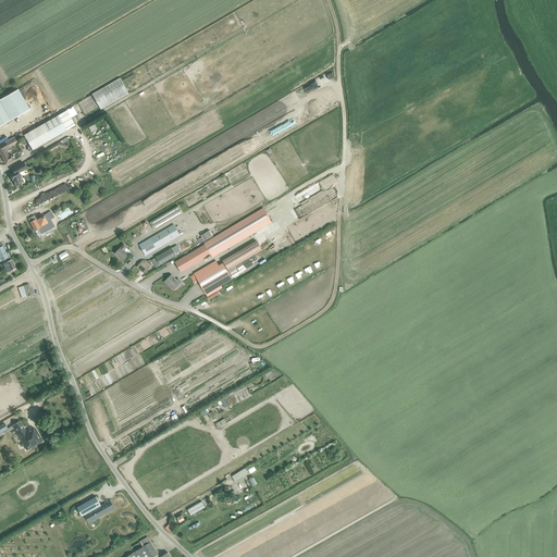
[(19,89),(0,99),(0,102),(1,104),(10,121),(29,110),(19,89)]
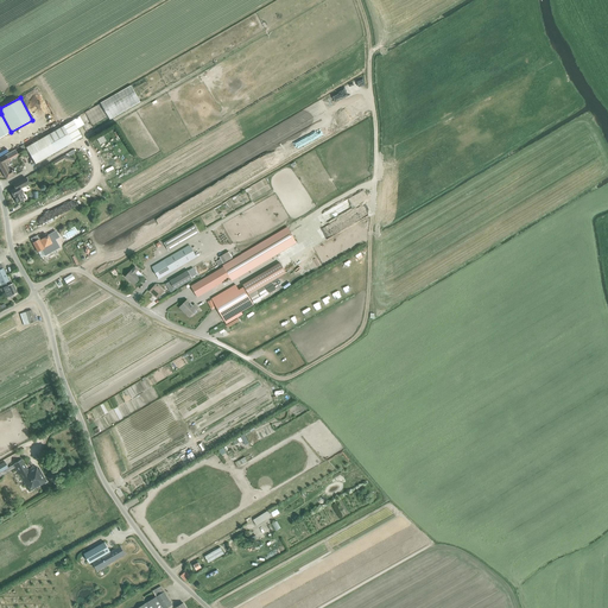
[(0,138),(5,135),(11,132),(1,114),(0,112),(0,138)]
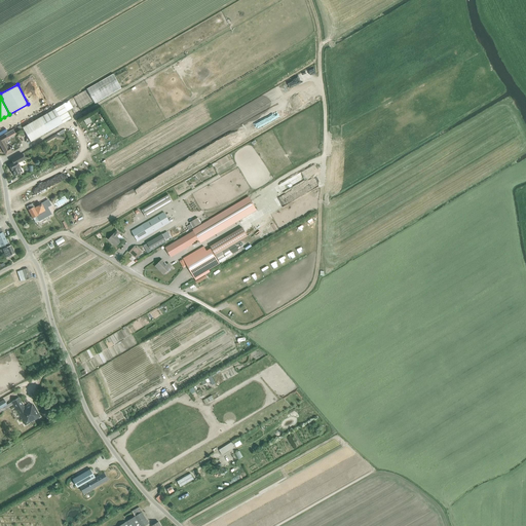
[(63,104),(67,111),(73,108),(69,101),(63,104)]
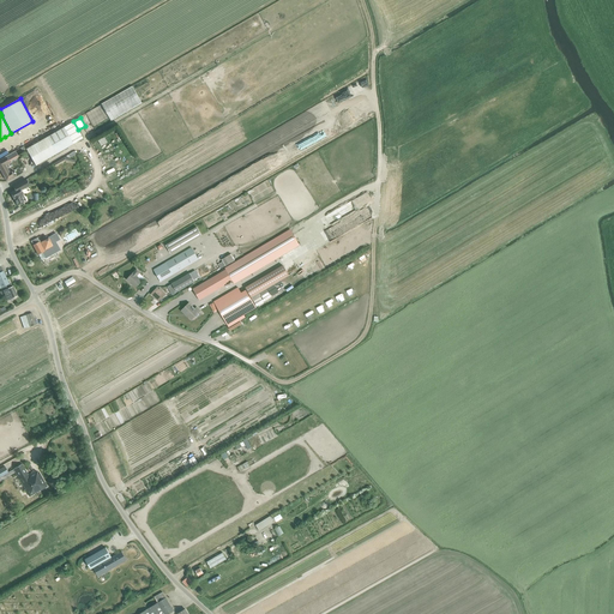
[(83,138),(78,130),(73,121),(64,127),(73,144),(83,138)]
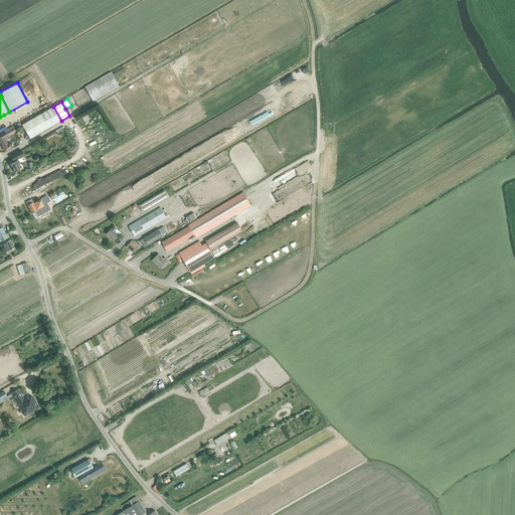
[(53,107),(39,115),(22,125),(30,139),(61,121),(53,107)]
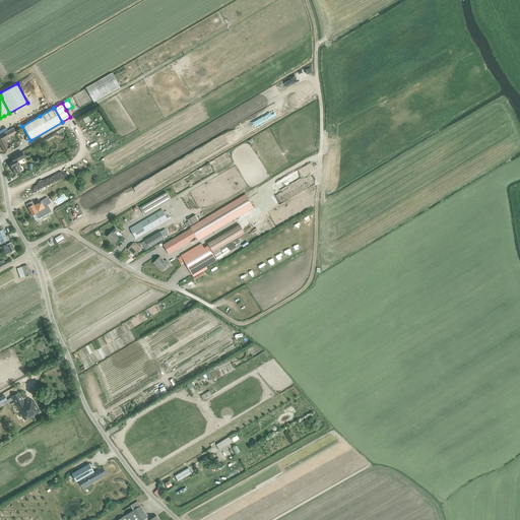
[(5,133),(0,135),(0,142),(6,152),(10,150),(10,151),(14,149),(12,147),(13,146),(13,145),(12,146),(11,144),(8,146),(4,139),(7,137),(5,133)]
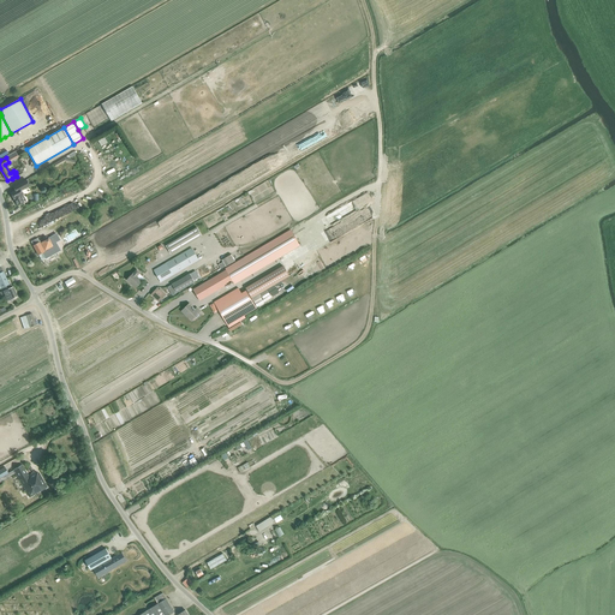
[(15,190),(10,193),(13,198),(17,206),(19,204),(24,202),(23,201),(25,199),(23,196),(21,191),(29,186),(27,180),(19,184),(17,185),(13,187),(15,190)]
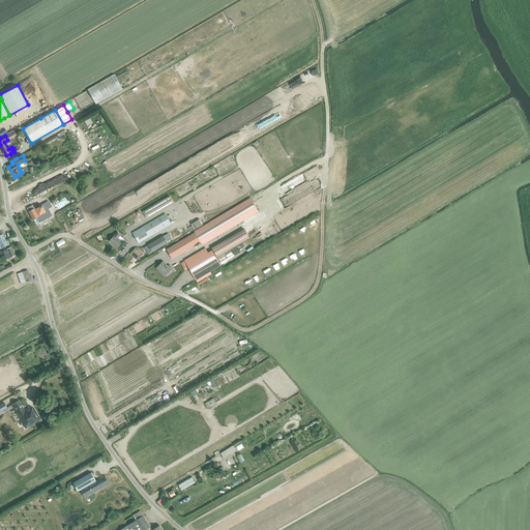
[(147,218),(174,203),(170,196),(143,211),(147,218)]
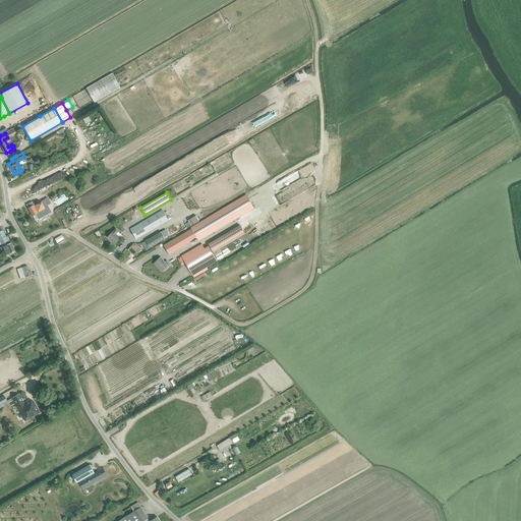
[(192,229),(192,230),(165,246),(170,255),(198,239),(199,242),(255,208),(248,194),(192,229)]
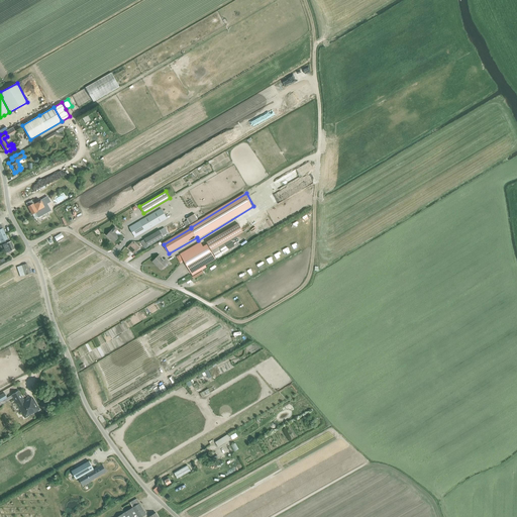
[(28,202),(26,203),(32,214),(35,219),(37,217),(44,214),(50,211),(46,204),(43,199),(33,203),(33,202),(32,202),(31,200),(28,202)]
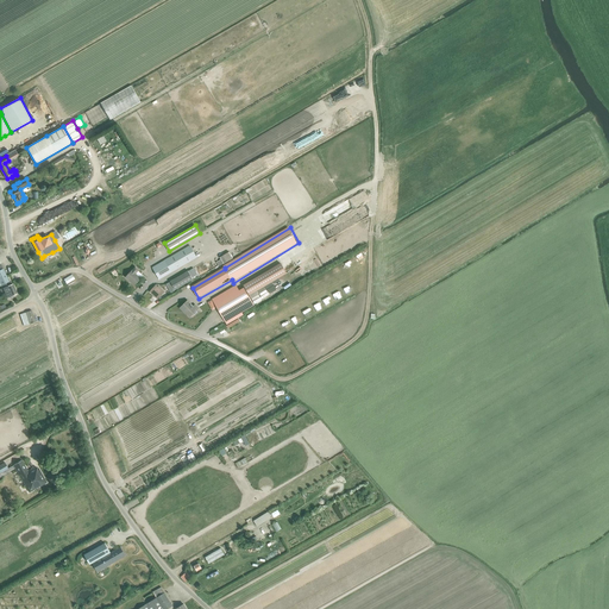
[(196,258),(189,246),(152,268),(159,280),(196,258)]
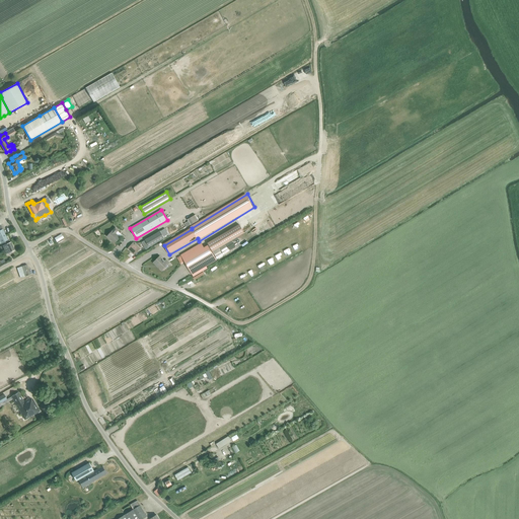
[(191,226),(198,222),(195,216),(188,220),(191,226)]
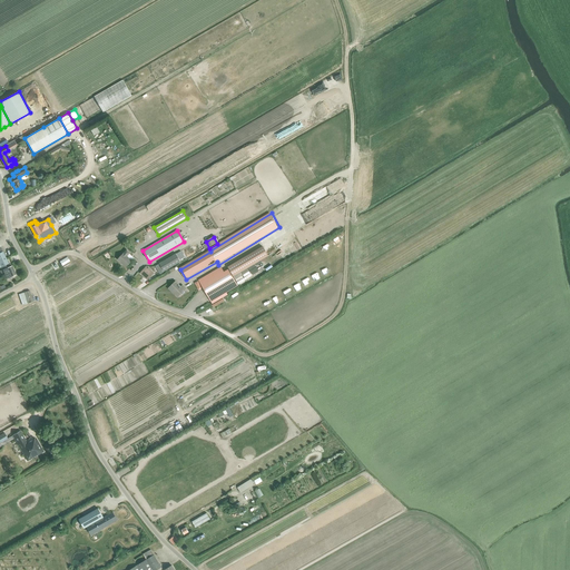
[(267,256),(263,247),(228,267),(229,271),(233,276),(267,256)]
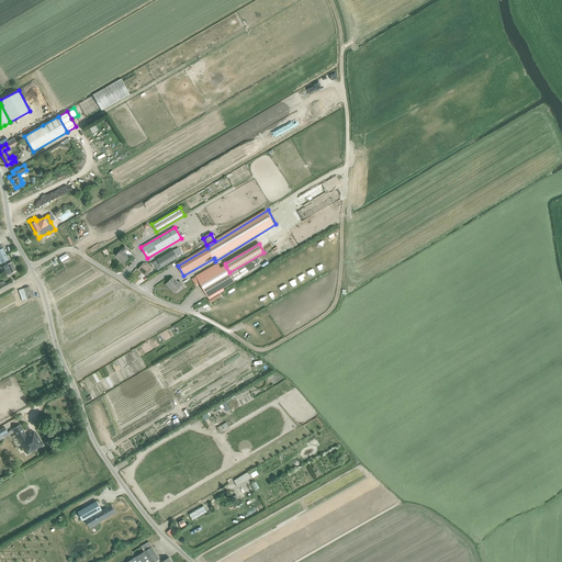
[(127,248),(125,247),(116,256),(124,263),(127,260),(130,257),(132,255),(127,250),(128,250),(127,248)]
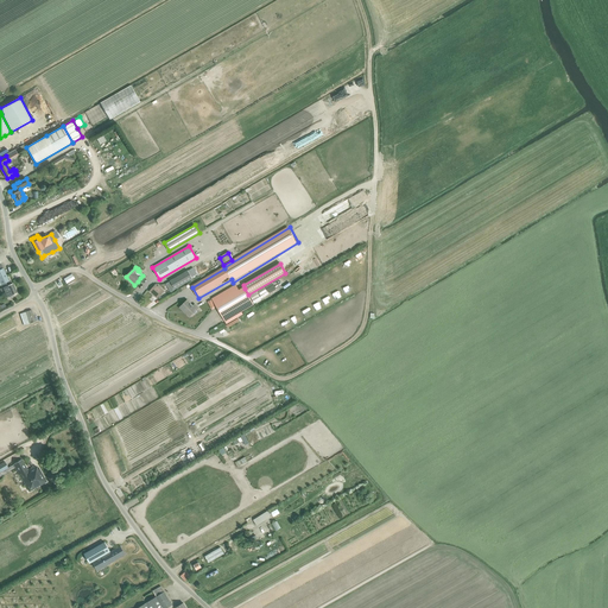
[(0,270),(0,285),(2,289),(0,289),(5,299),(17,293),(12,284),(11,284),(2,268),(0,270)]
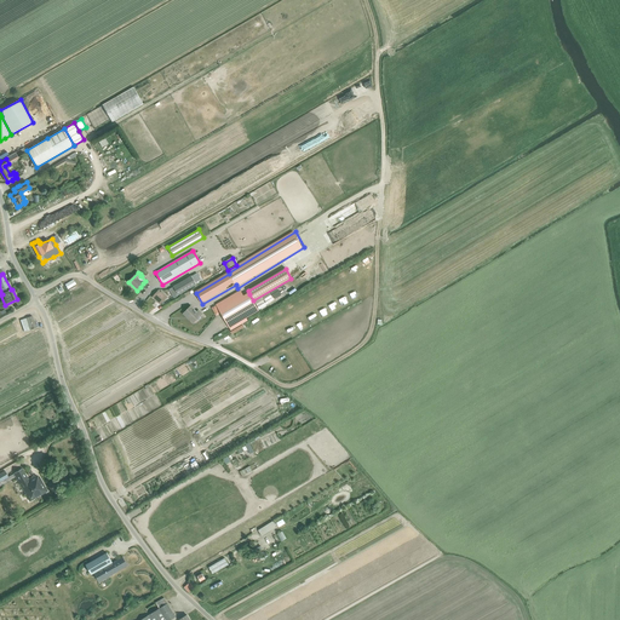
[(173,287),(178,296),(196,286),(195,283),(201,280),(196,274),(191,276),(173,287)]
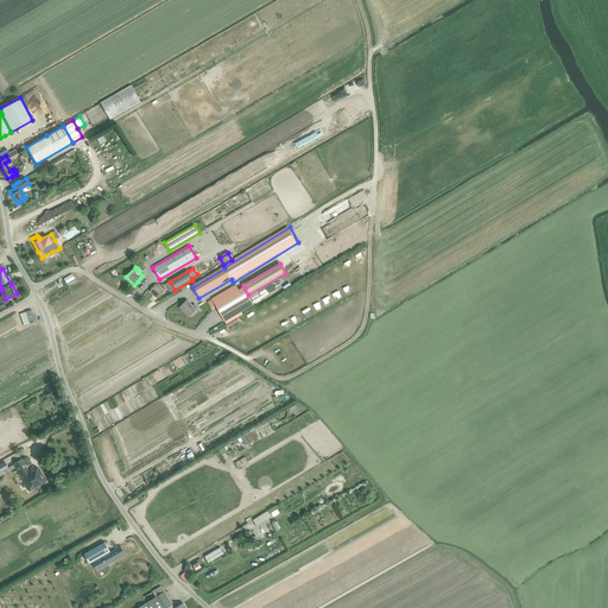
[(158,287),(154,285),(150,291),(157,298),(164,291),(158,286),(158,287)]
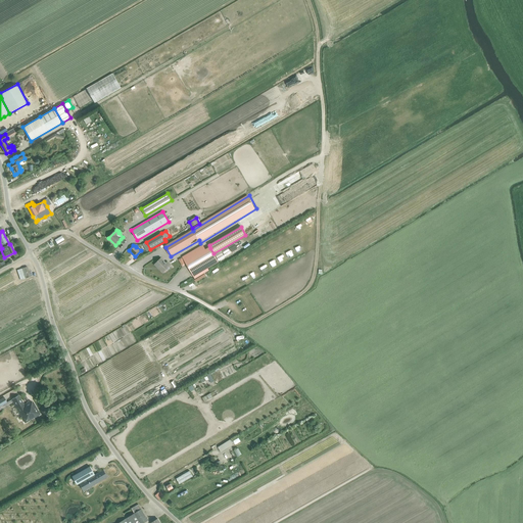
[(204,245),(184,257),(197,280),(206,274),(205,272),(220,263),(214,253),(210,248),(208,250),(204,245)]
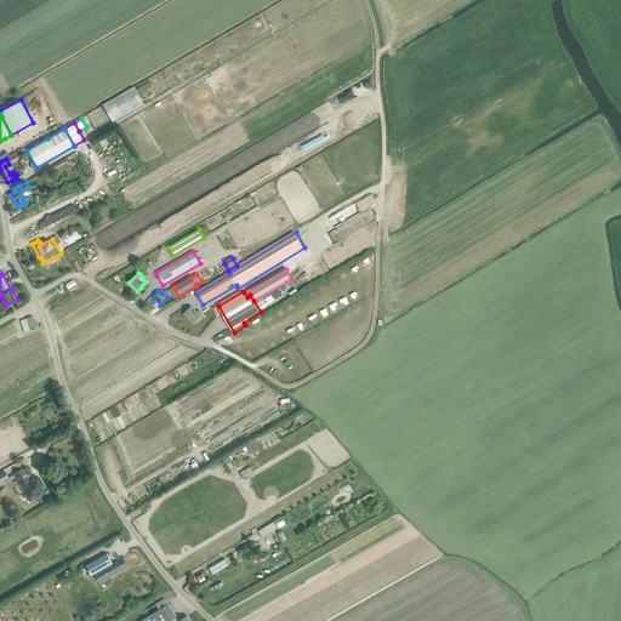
[(192,307),(184,315),(188,319),(189,318),(194,324),(204,315),(200,312),(198,313),(192,307)]
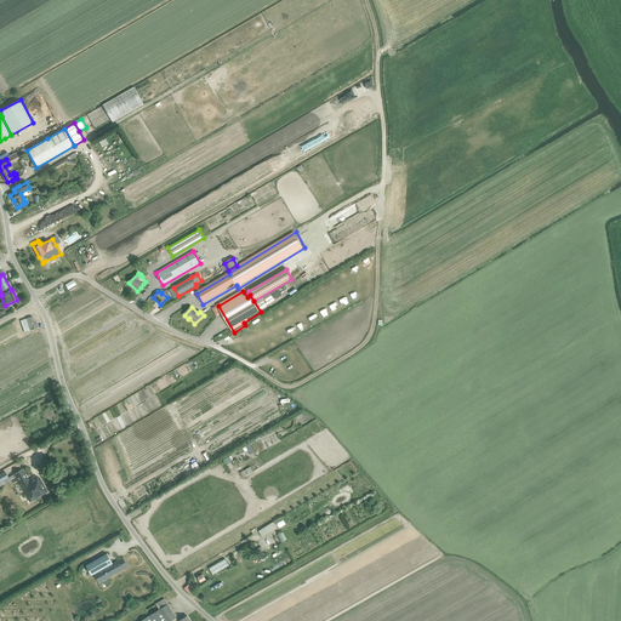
[(36,329),(32,317),(22,320),(26,332),(36,329)]
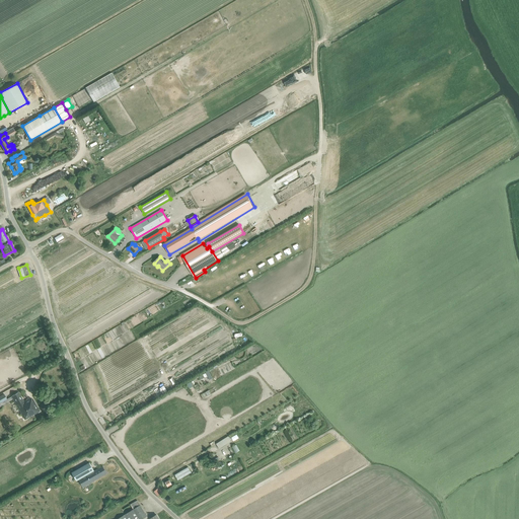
[(171,377),(153,388),(158,396),(176,385),(171,377)]
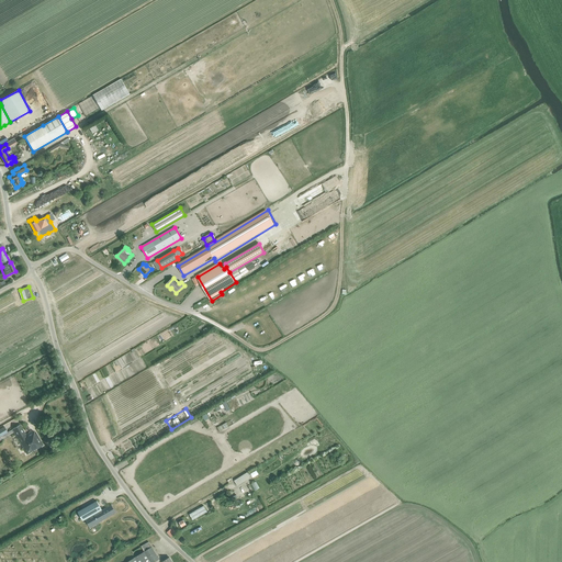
[(4,427),(0,429),(0,440),(14,433),(26,454),(43,446),(34,431),(25,436),(20,425),(12,429),(13,429),(8,433),(4,427)]
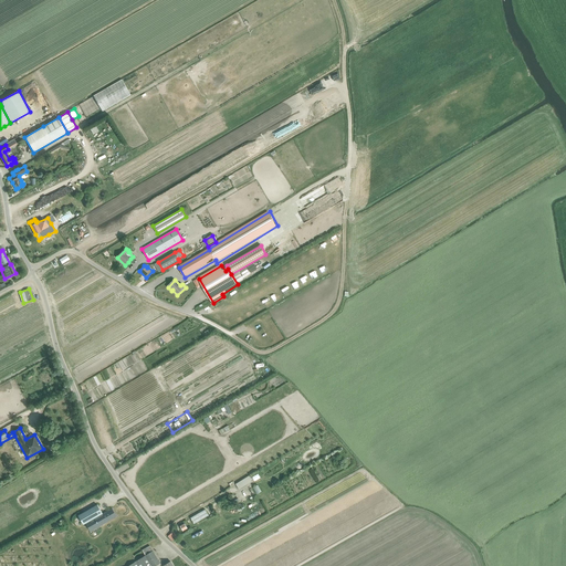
[(249,475),(236,484),(239,490),(252,481),(249,475)]
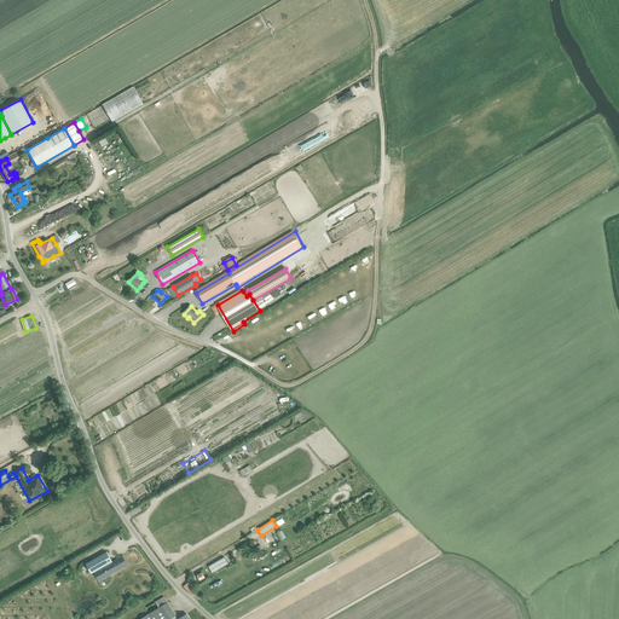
[(113,562),(106,553),(86,565),(91,574),(93,572),(94,573),(94,572),(99,570),(103,578),(127,563),(123,557),(113,563),(111,562),(113,562)]
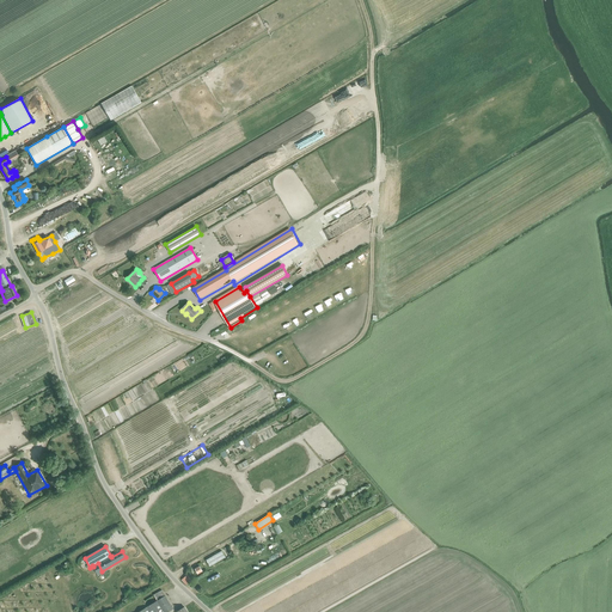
[(221,551),(206,561),(209,567),(226,557),(221,551)]
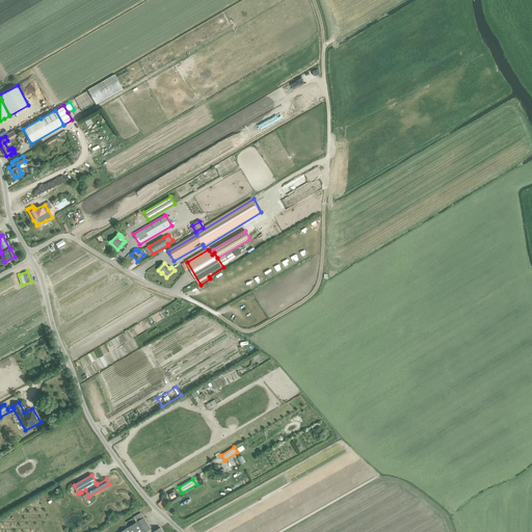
[(158,504),(162,508),(166,504),(164,501),(163,500),(158,504)]
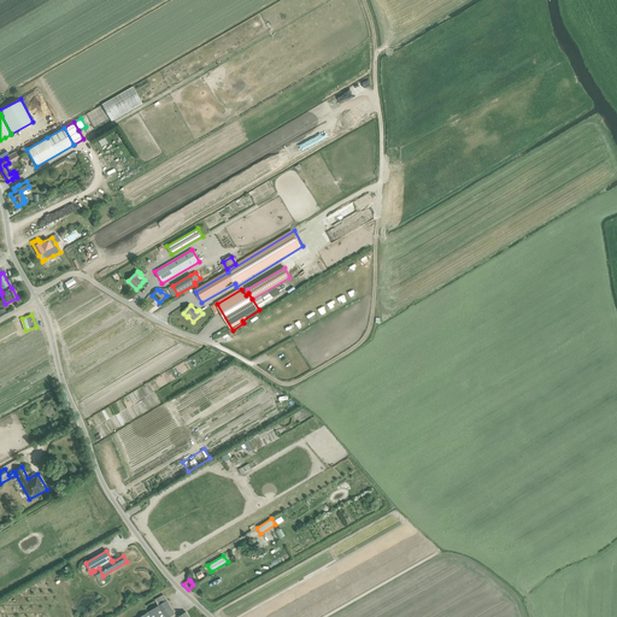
[(169,616),(175,613),(163,595),(154,600),(158,606),(140,616),(169,616)]
